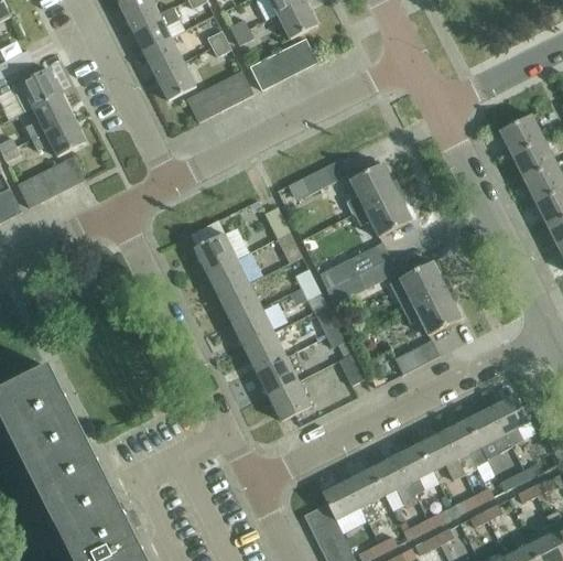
[(0,21),(10,17),(1,0),(0,0),(0,21)]
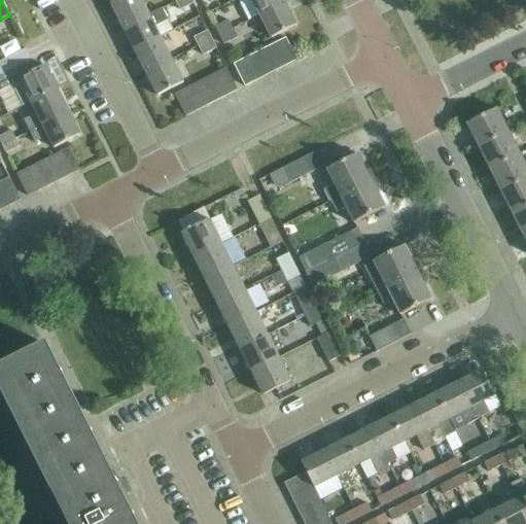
[(119,0),(110,5),(121,27),(146,14),(139,0),(119,0)]
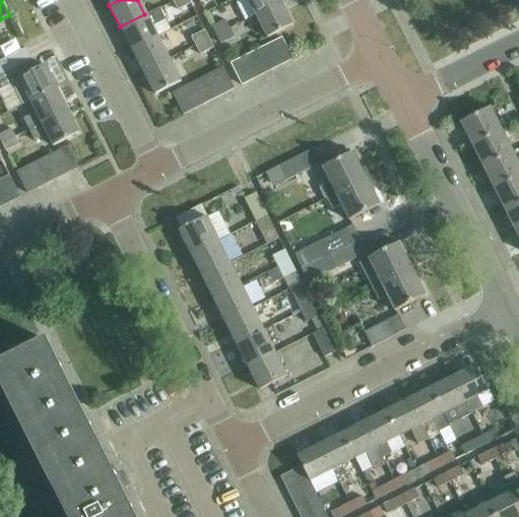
[(248,0),(255,14),(281,1),(280,0),(248,0)]
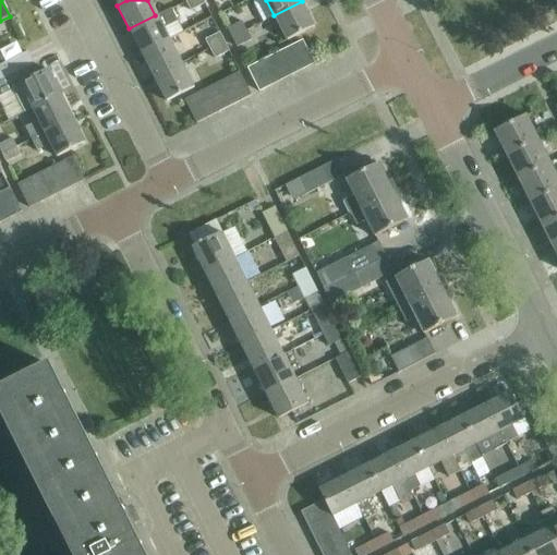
[(302,1),(274,15),(286,38),(314,25),(302,1)]
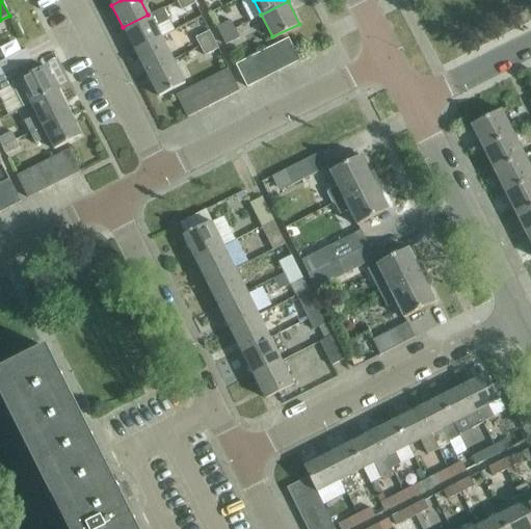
[(123,27),(134,50),(159,36),(154,26),(167,20),(161,7),(148,15),(123,27)]
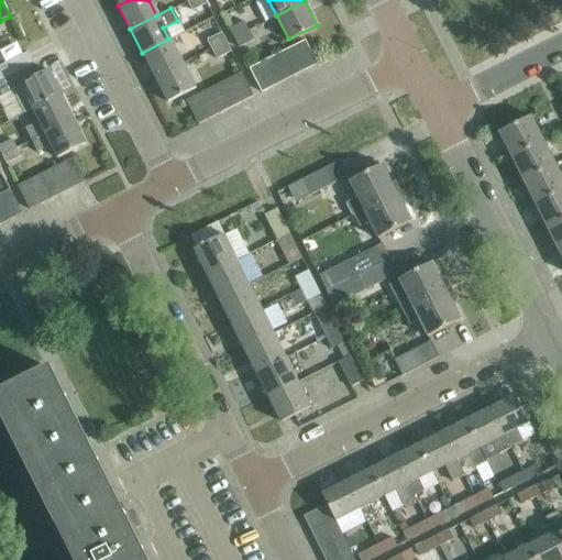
[(229,26),(234,36),(249,29),(243,19),(229,26)]
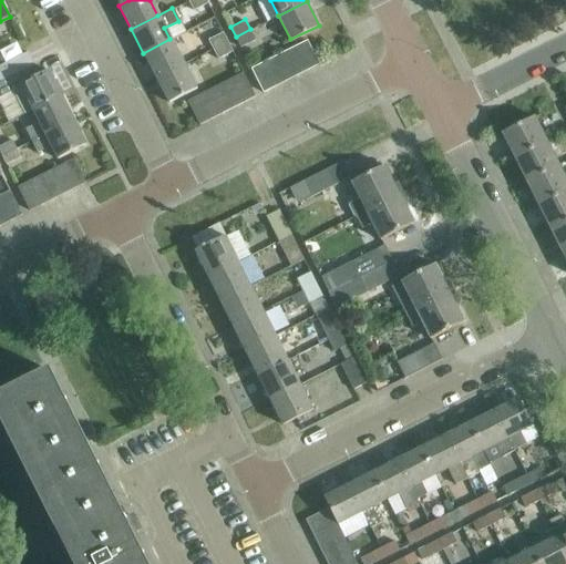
[(250,29),(236,37),(240,45),(255,38),(250,29)]
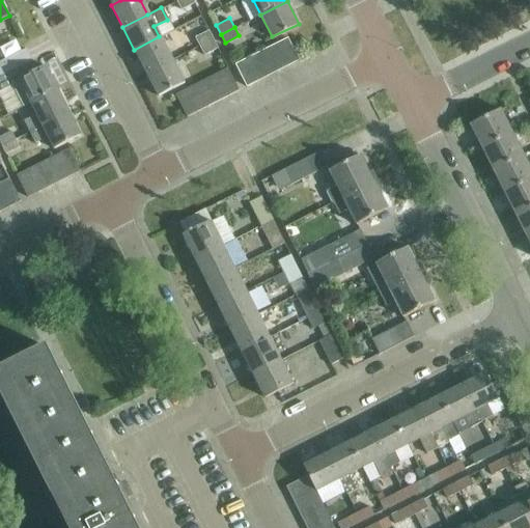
[(195,35),(199,45),(214,37),(208,28),(195,35)]
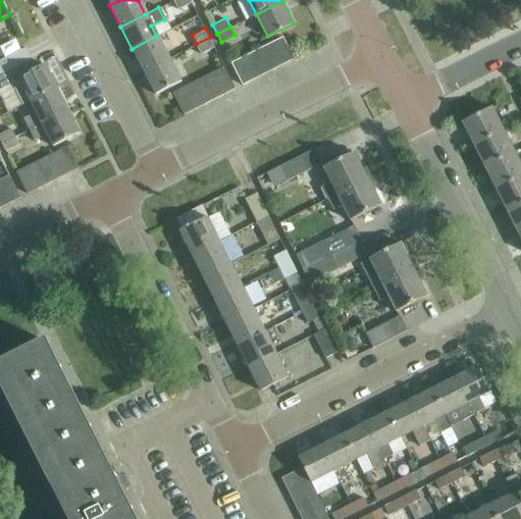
[(282,35),(271,41),(282,63),(295,57),(282,35)]
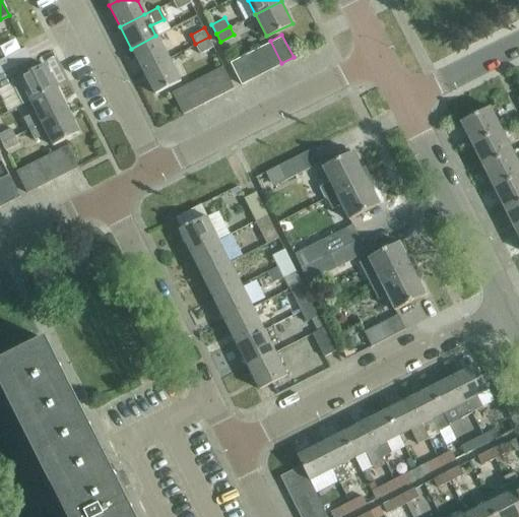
[(131,49),(142,71),(168,58),(155,36),(131,49)]
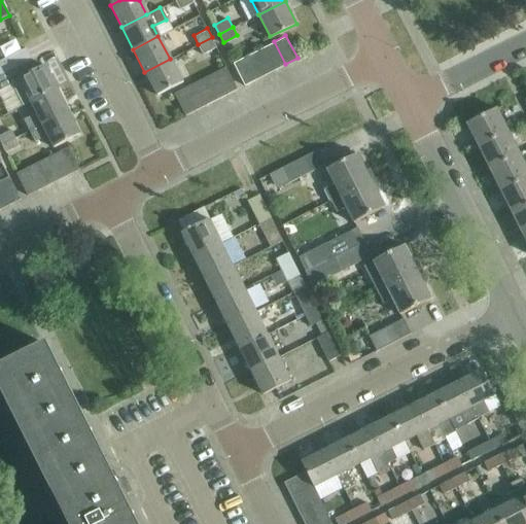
[(212,37),(198,44),(203,53),(216,45),(212,37)]
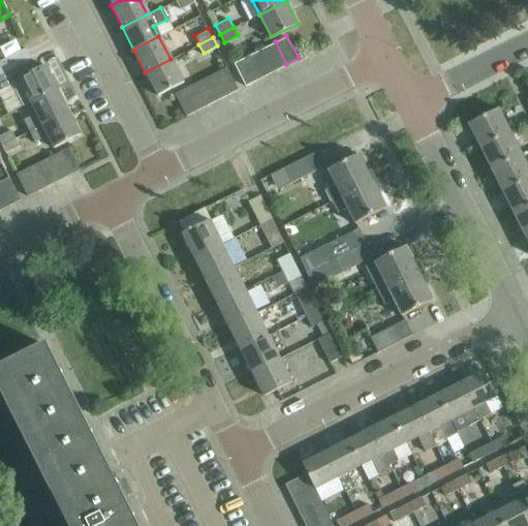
[(275,41),(266,47),(277,69),(286,64),(275,41)]
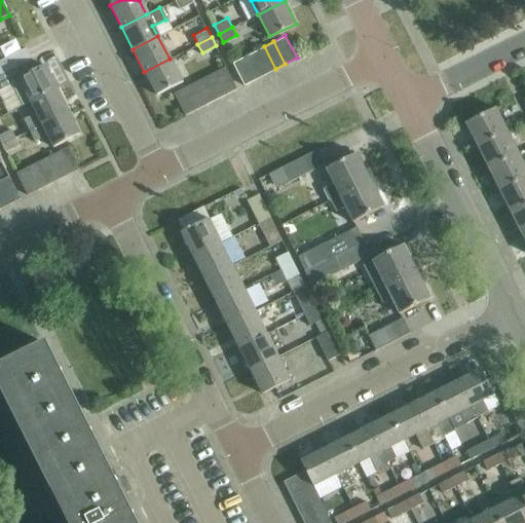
[(264,46),(253,51),(265,74),(275,69),(264,46)]
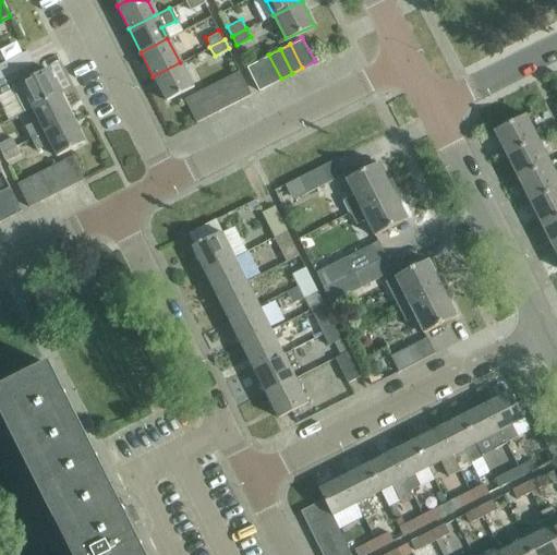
[(26,50),(2,62),(8,73),(32,61),(26,50)]
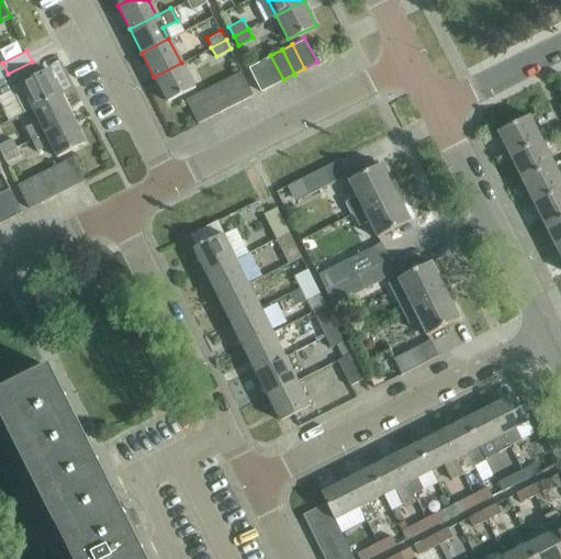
[(270,55),(260,60),(272,85),(283,79),(270,55)]
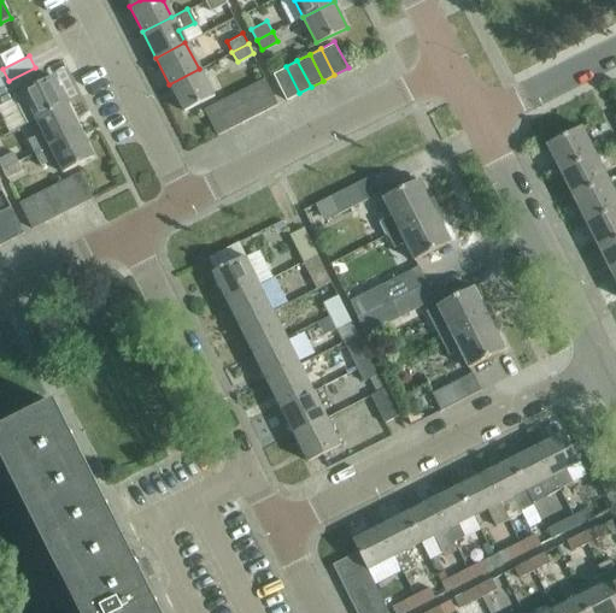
[(299,93),(286,66),(270,74),(285,100),(299,93)]
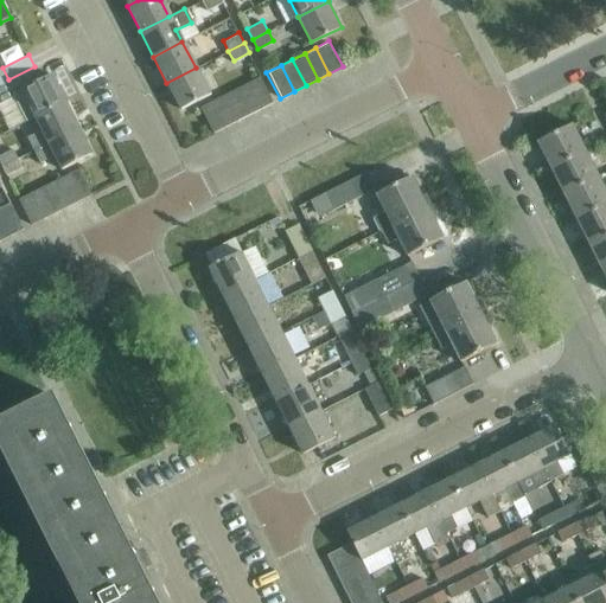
[(25,119),(34,115),(64,100),(51,74),(42,78),(36,66),(34,66),(8,79),(0,83),(0,100),(12,94),(25,119)]
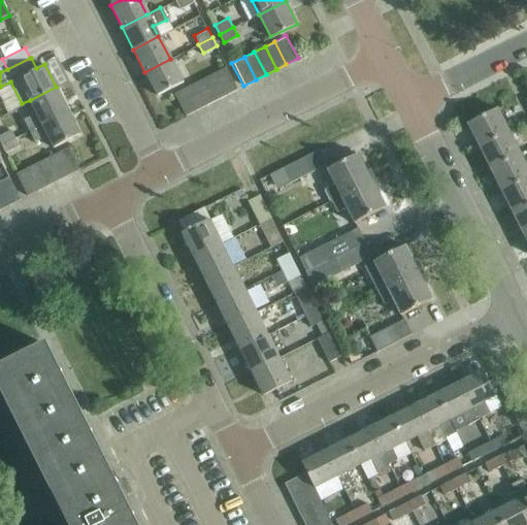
[(170,59),(144,72),(156,95),(182,81),(170,59)]
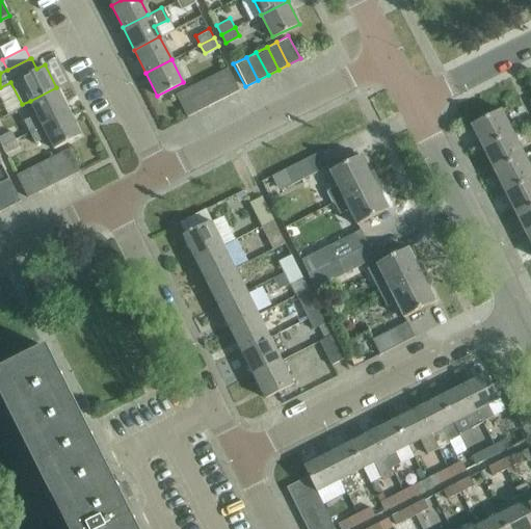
[(228,67),(217,72),(230,95),(240,89),(228,67)]
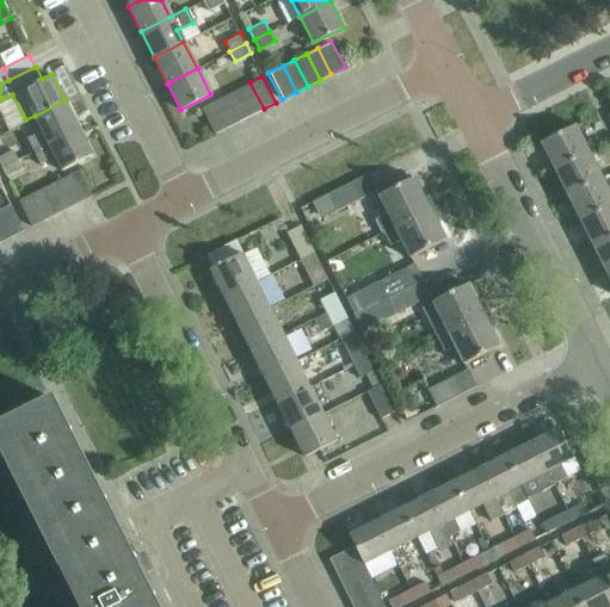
[(250,82),(238,88),(251,115),(264,109),(250,82)]
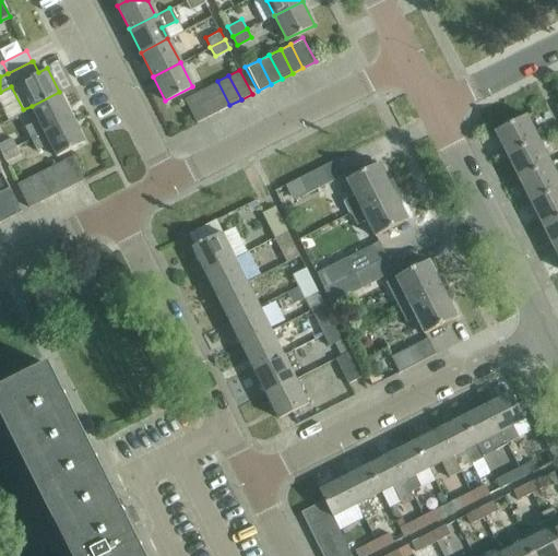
[(217,81),(208,85),(220,110),(229,105),(217,81)]
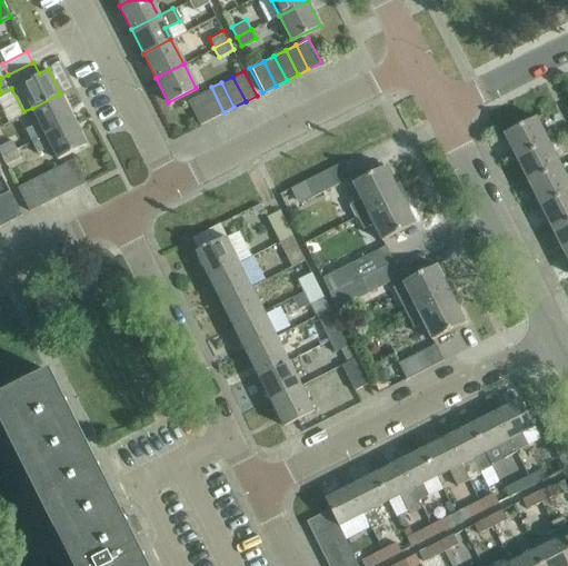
[(211,87),(198,93),(211,118),(223,112),(211,87)]
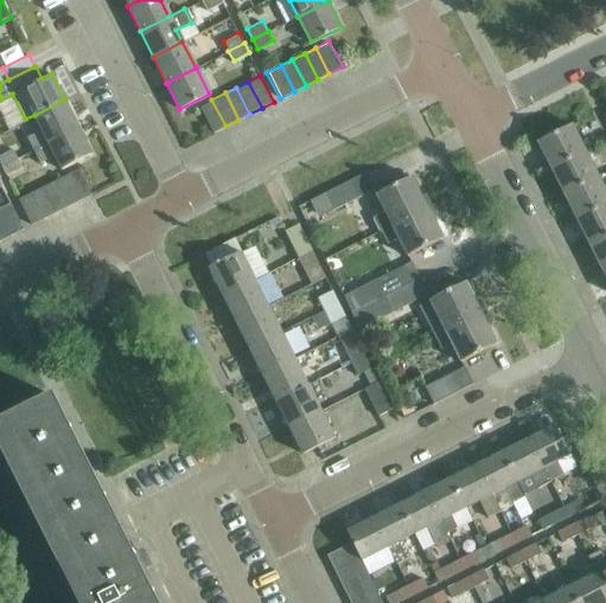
[(25,134),(32,148),(77,126),(64,100),(34,115),(40,126),(25,134)]
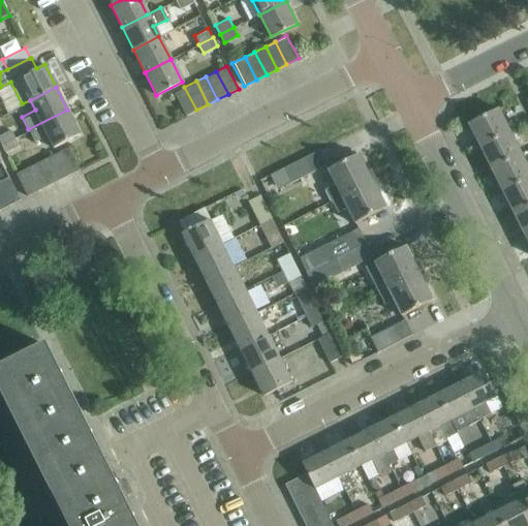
[(196,110),(184,87),(174,92),(185,116),(196,110)]
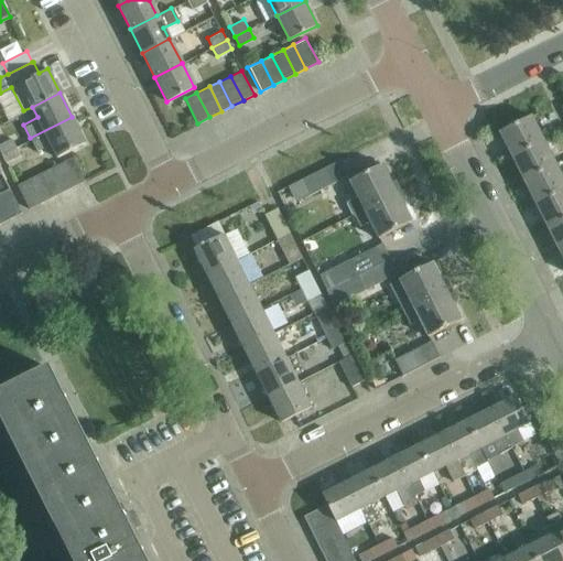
[(498,131),(511,157),(543,140),(530,115),(498,131)]
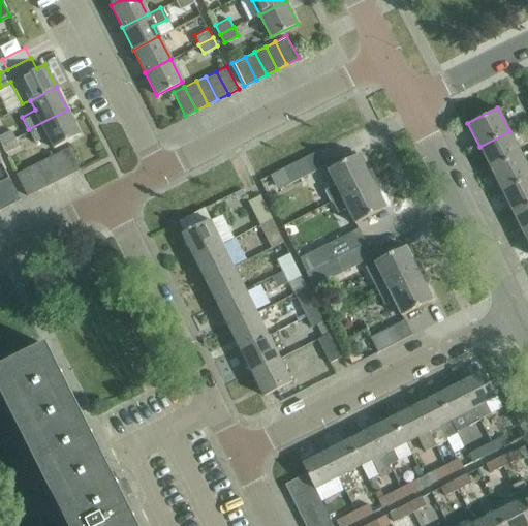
[(67,110),(28,129),(33,141),(47,133),(53,146),(79,133),(67,110)]
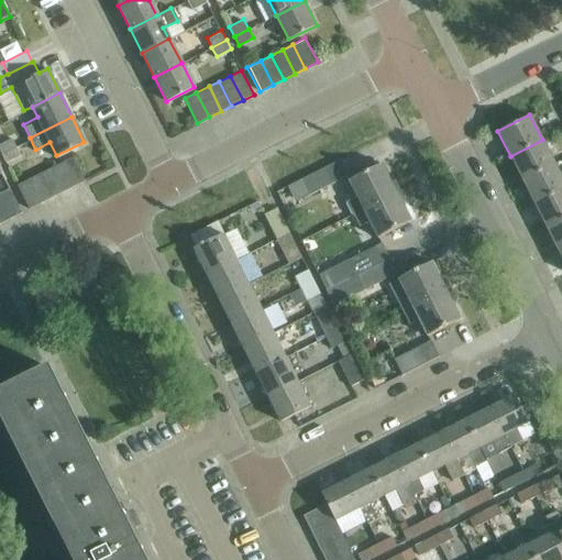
[(0,150),(1,152),(15,145),(11,136),(0,142),(0,150)]
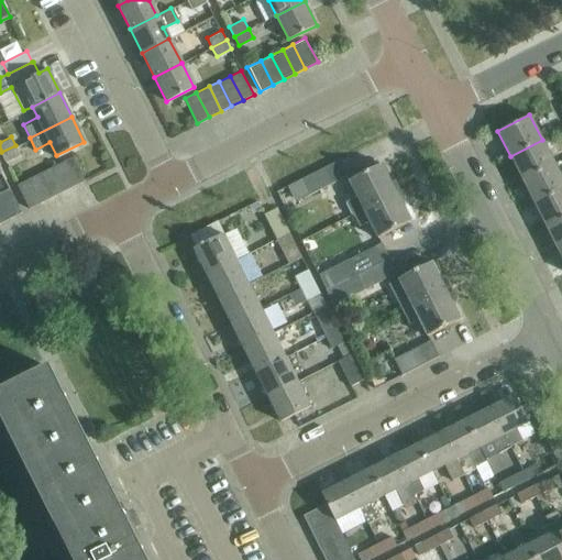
[(510,156),(522,179),(553,163),(542,140),(510,156)]
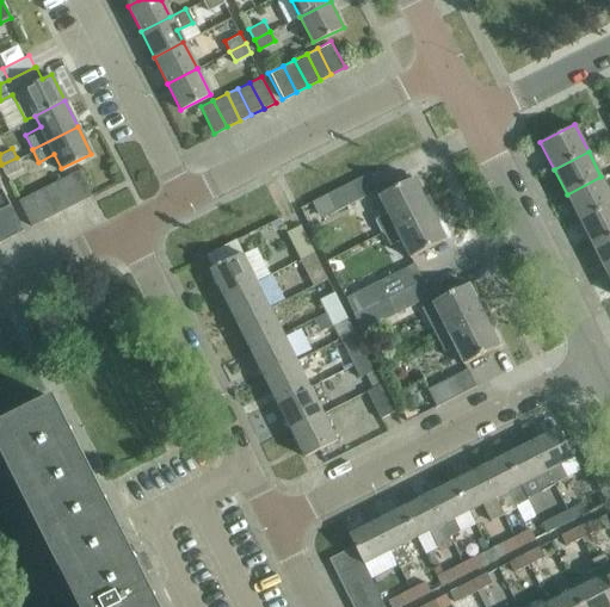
[(17,158),(1,165),(6,174),(22,167),(17,158)]
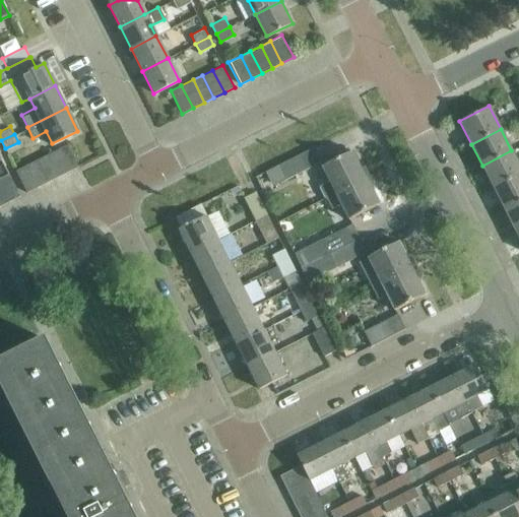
[(66,143),(57,148),(68,170),(77,166),(66,143)]
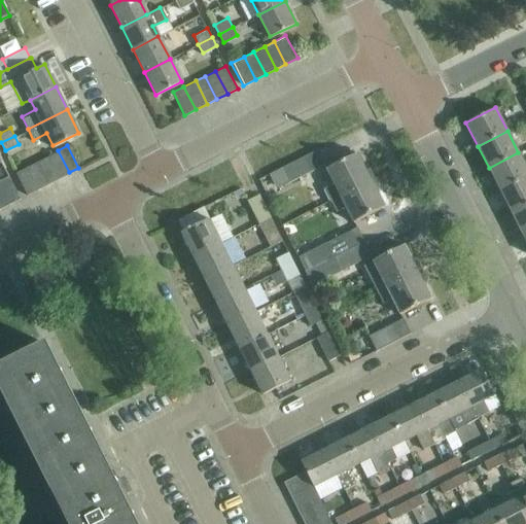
[(282,166),(290,180),(324,163),(317,148),(282,166)]
